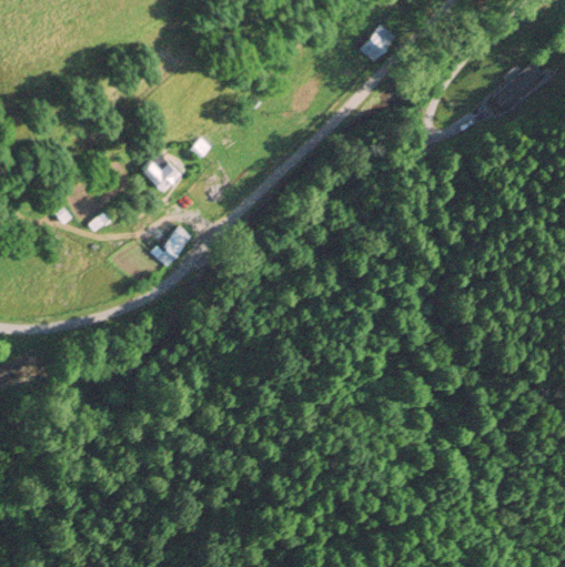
[(360,50),(382,22),(397,34),(375,62),(360,50)]
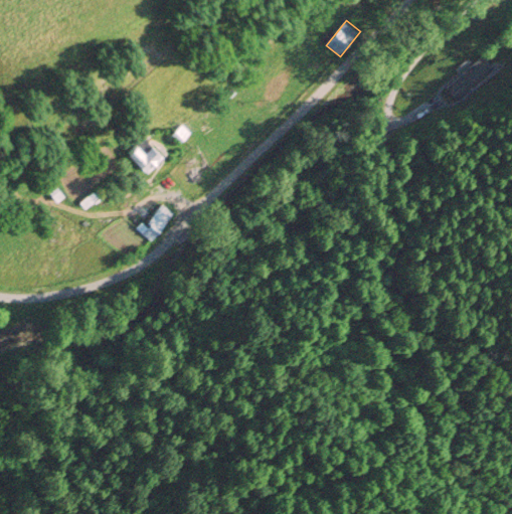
[(171,135),(183,124),(192,135),(181,145),(171,135)]
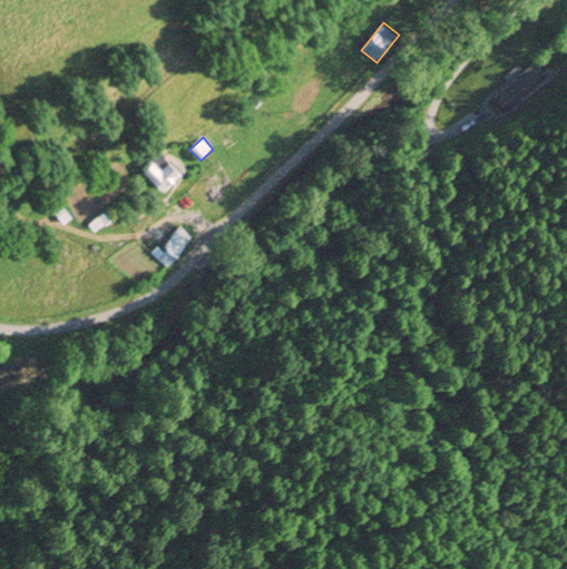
[(162,193),(139,170),(159,151),(181,174),(162,193)]
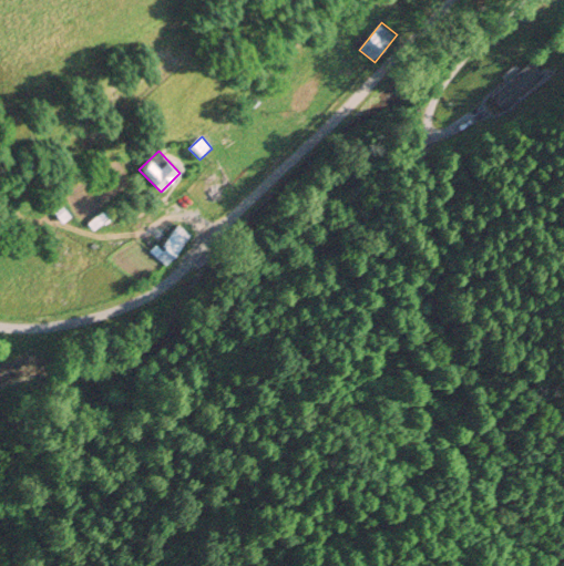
[(50,207),(58,201),(70,214),(61,222),(50,207)]
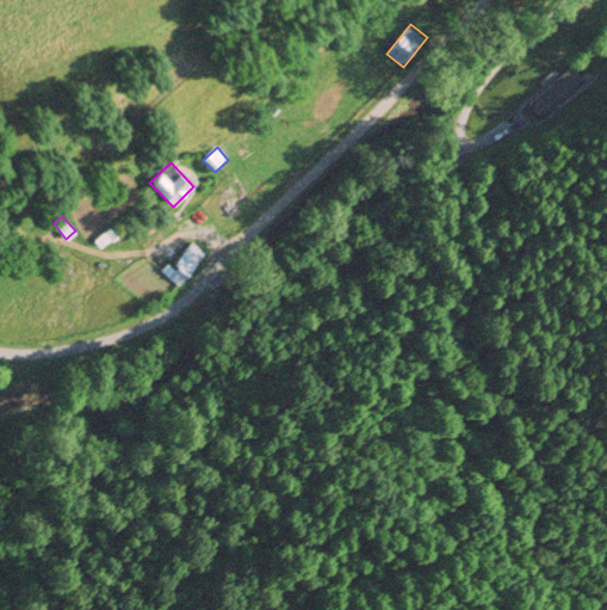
[(98,248),(93,241),(109,228),(113,234),(98,248)]
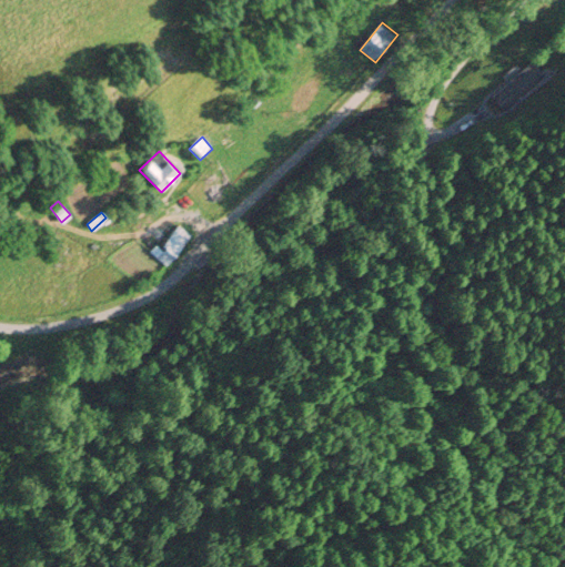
[(155,257),(178,225),(193,235),(170,267),(155,257)]
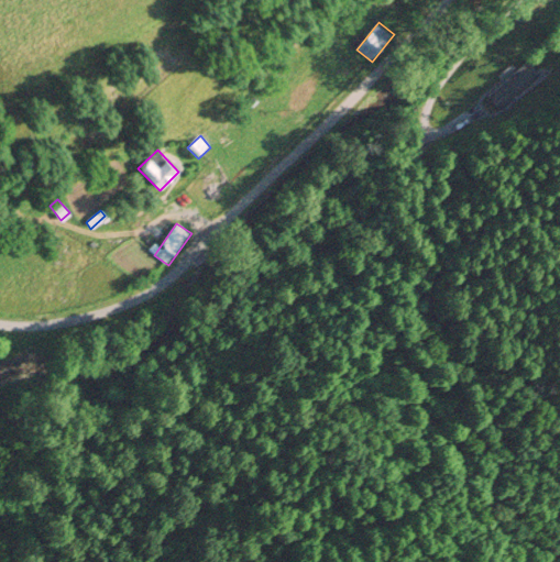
All buildings are outlined.
